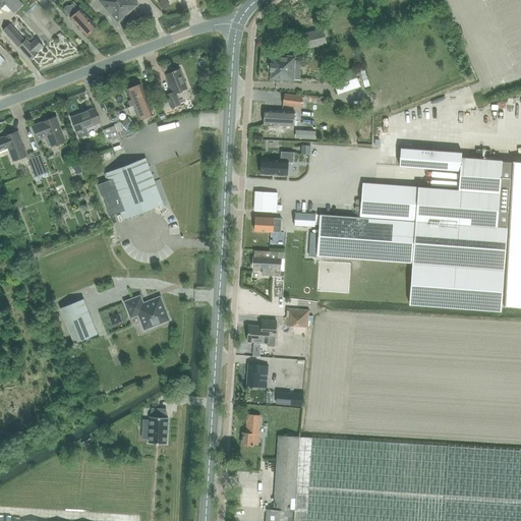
[(0,0),(0,8),(5,4),(14,14),(23,5),(17,0),(3,0),(2,1),(0,0)]
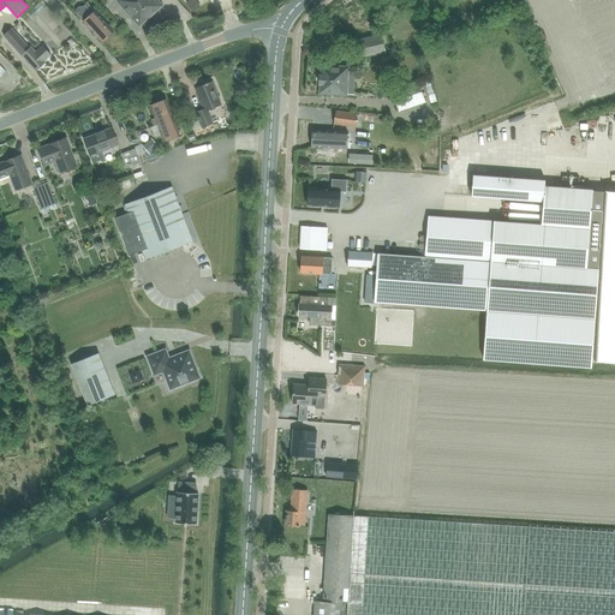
[(59,5),(54,0),(43,0),(53,11),(59,5)]
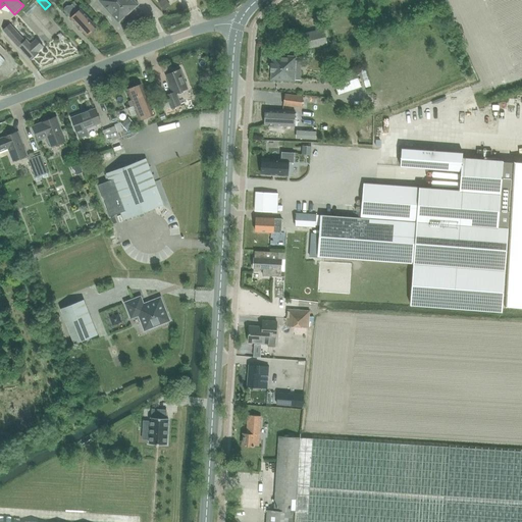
[(128,14),(115,0),(98,0),(118,22),(118,23),(128,14)]
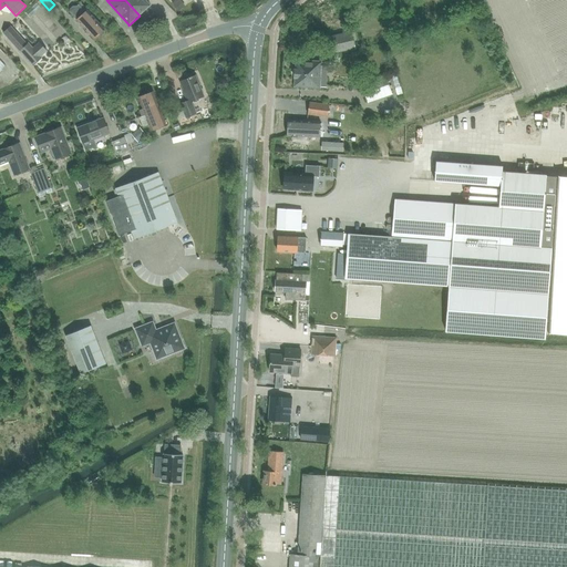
[(125,0),(140,16),(151,6),(150,4),(150,6),(145,0),(125,0)]
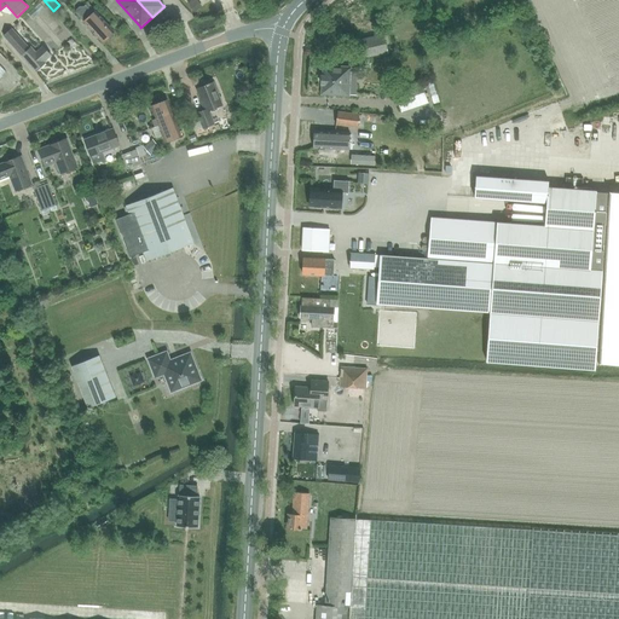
[(195,12),(202,6),(197,0),(195,0),(190,5),(195,12)]
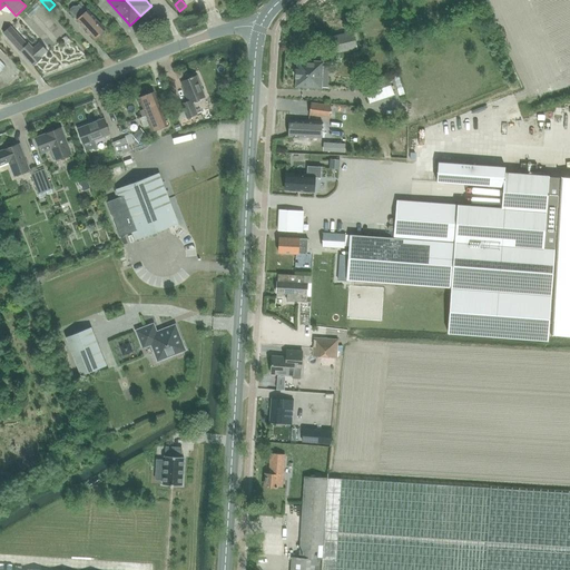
[(70,9),(70,11),(70,12),(95,39),(99,35),(99,36),(101,36),(105,32),(105,30),(105,29),(86,9),(85,10),(79,5),(77,6),(74,6),(70,9)]
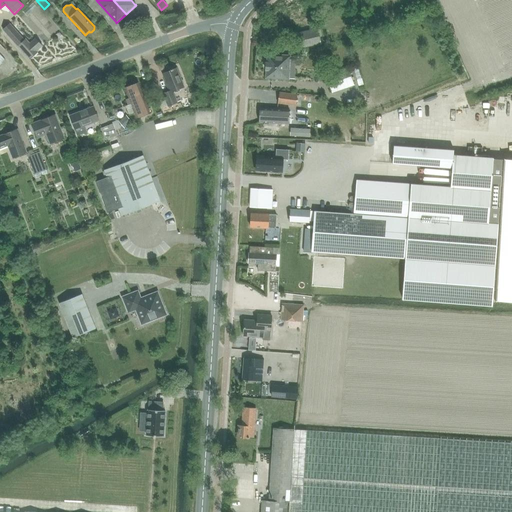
[(4,32),(29,59),(37,51),(42,45),(35,38),(30,43),(26,39),(25,40),(11,26),(4,32)]
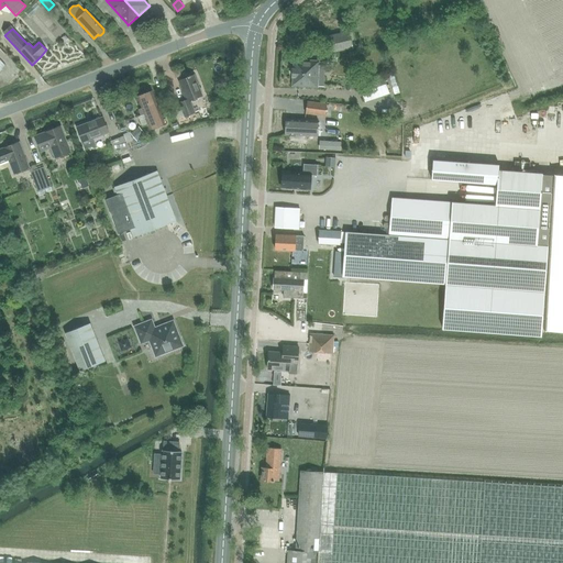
[(322,37),(326,52),(352,46),(349,32),(322,37)]
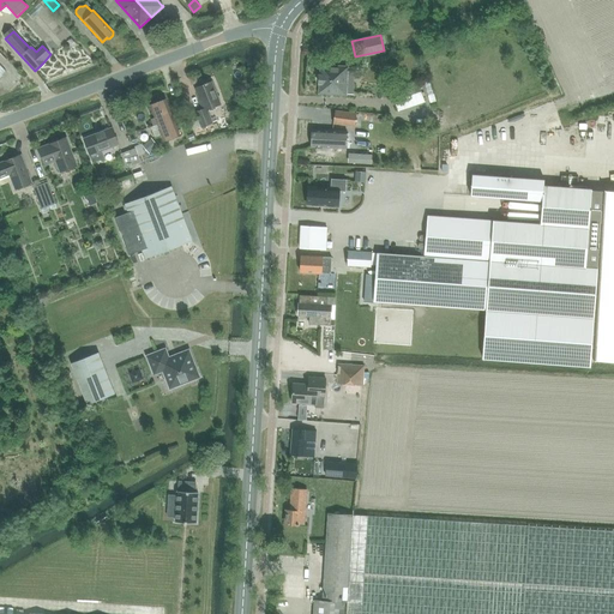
[(315,85),(319,86),(319,94),(354,96),(355,68),(348,67),(320,66),(320,74),(315,74),(315,85)]
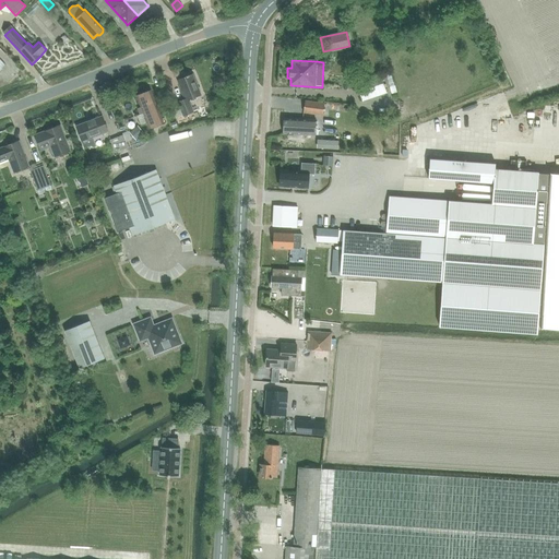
[(178,81),(186,100),(178,103),(183,116),(193,111),(189,100),(201,96),(193,75),(190,76),(189,74),(187,75),(188,78),(178,81)]
